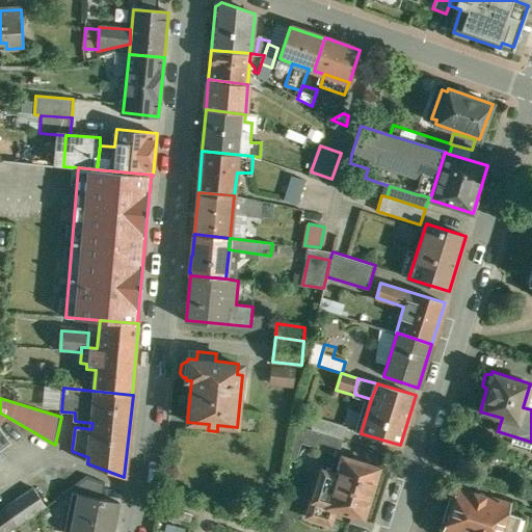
[(346,425),(316,417),(312,430),(342,439),(346,425)]
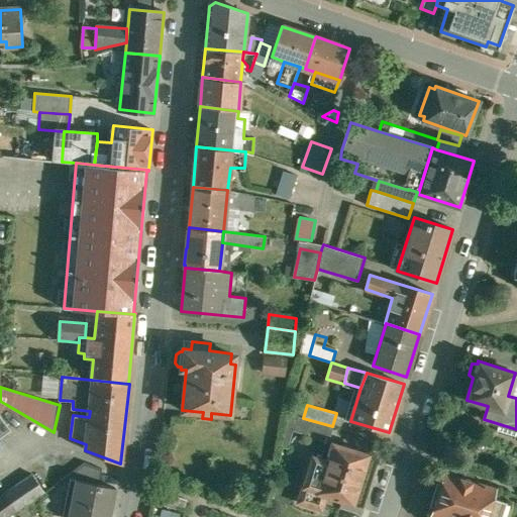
[(303,418),(299,416),(299,415),(288,412),(281,447),(289,448),(294,429),(310,434),(310,435),(328,440),(332,426),(303,418)]
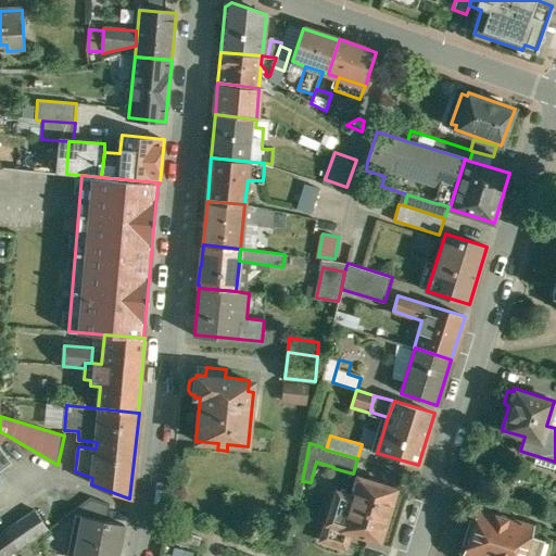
[(0,470),(12,463),(0,446),(0,470)]
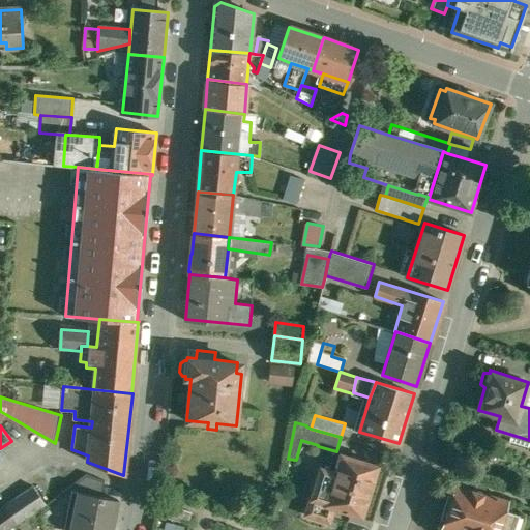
[(378,465),(341,454),(335,471),(321,467),(306,514),(330,522),(334,507),(362,516),(378,465)]
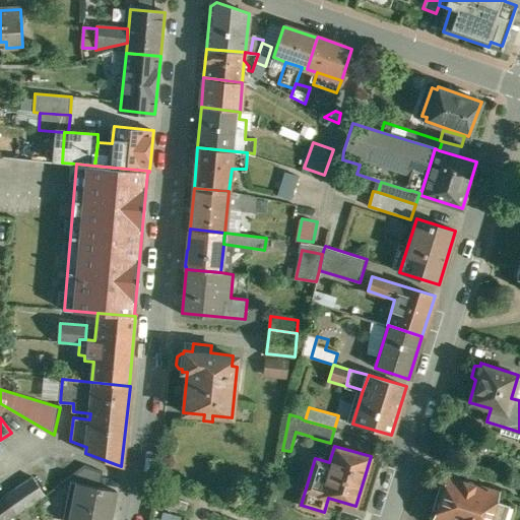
[(104,471),(85,464),(63,481),(70,483),(70,481),(100,486),(104,471)]
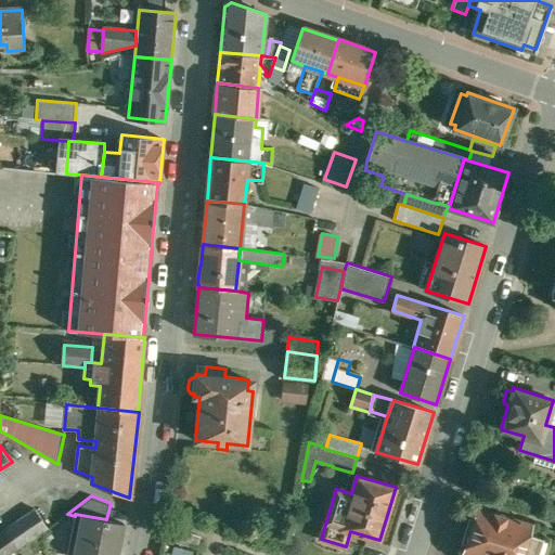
[(480,506),(477,505),(472,523),(469,524),(467,526),(466,528),(466,530),(465,533),(466,537),(466,538),(462,554),(463,554),(523,554),(525,554),(538,554),(543,539),(529,536),(533,524),(507,515),(480,506)]
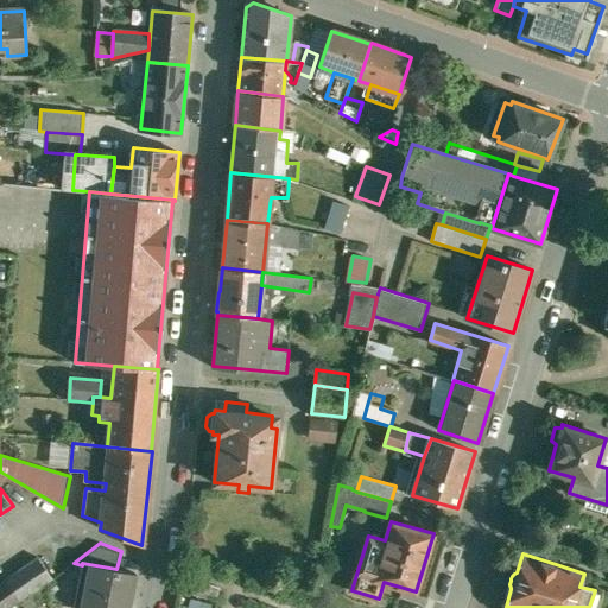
[(38,557),(6,580),(20,600),(21,601),(45,584),(54,578),(38,557)]
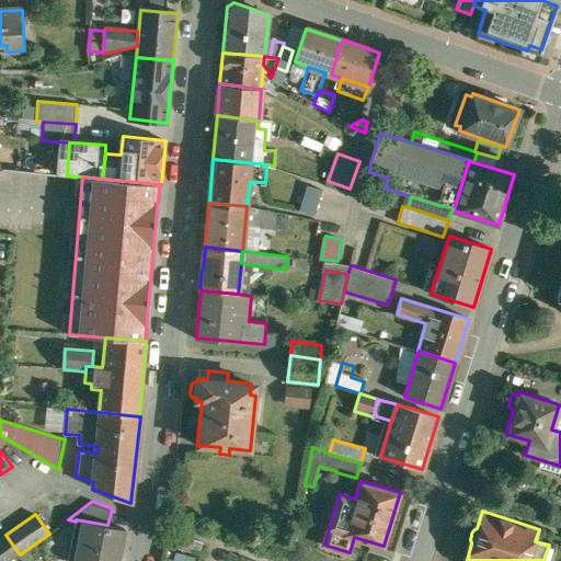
[(107,525),(76,519),(76,522),(72,536),(78,537),(73,560),(59,558),(58,559),(69,560),(118,560),(122,548),(121,548),(124,529),(125,529),(126,528),(107,525)]
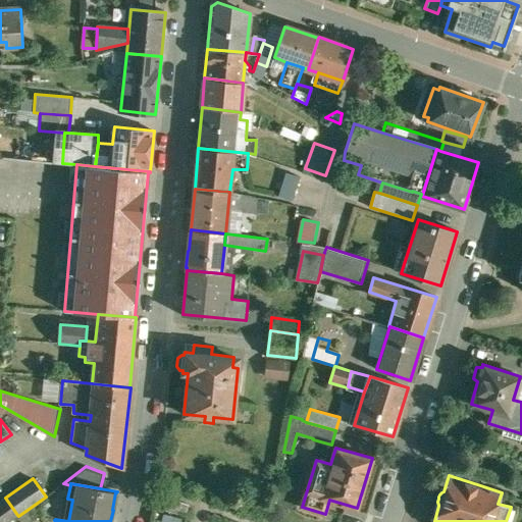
[(190,504),(166,496),(166,497),(163,509),(187,515),(189,506),(190,506),(190,504)]
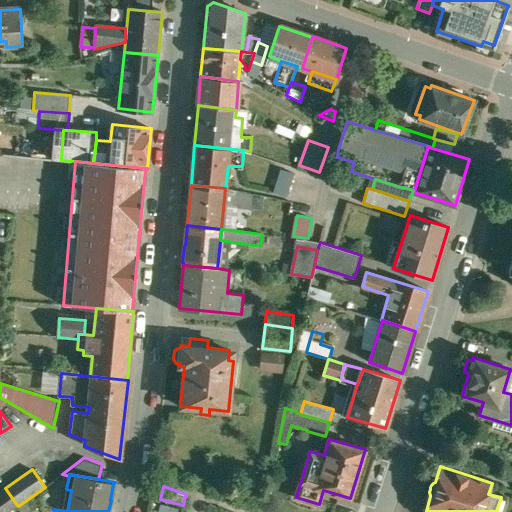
[(5,488),(0,491),(0,511),(7,511),(17,505),(5,488)]
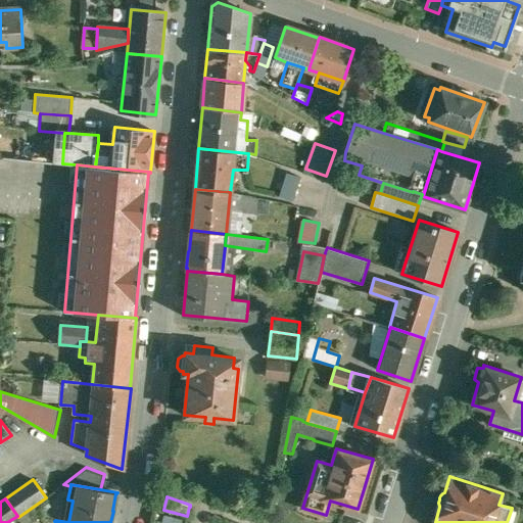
[(39,503),(18,517),(22,522),(29,522),(45,512),(39,503)]
